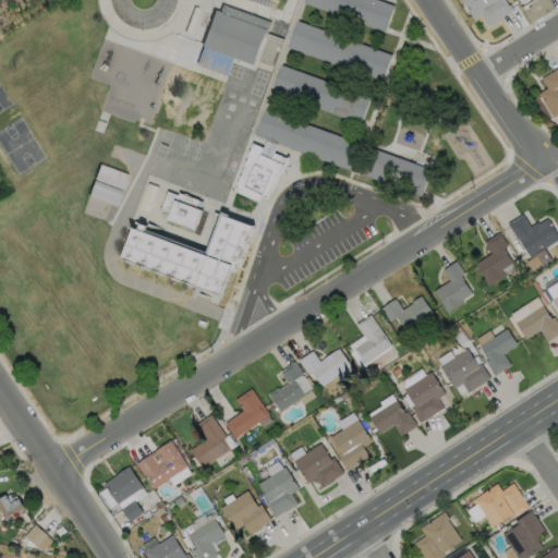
[(307,0),(373,0),(395,8),(387,32),(307,3),(307,0)]
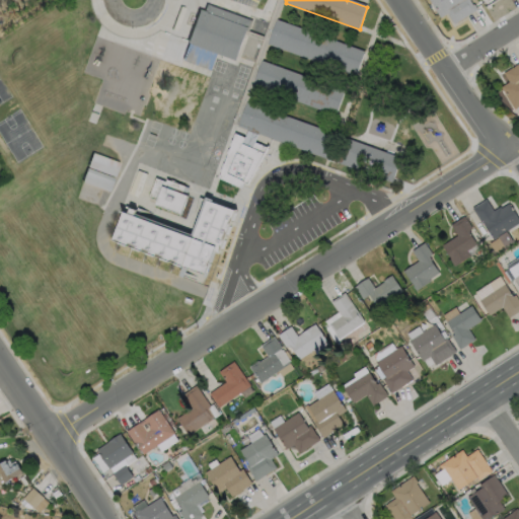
[(469,0),(471,4),(473,3),(476,9),(453,23),(447,12),(439,17),(429,0),(469,0)]
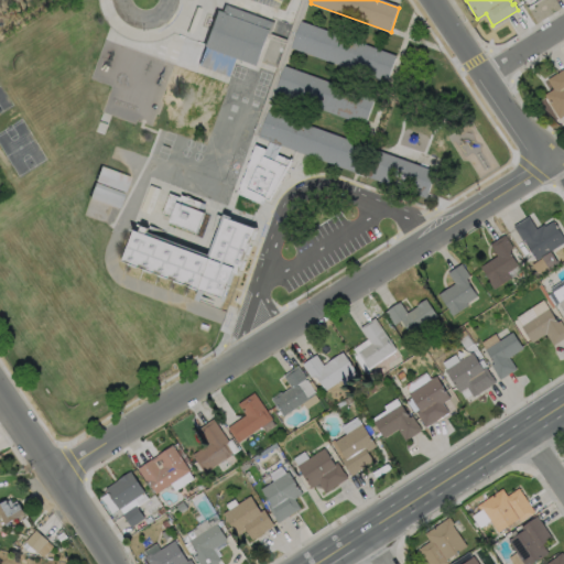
[(226,8),(274,24),(272,32),(268,31),(256,66),(203,47),(216,11),(224,13),(226,8)]
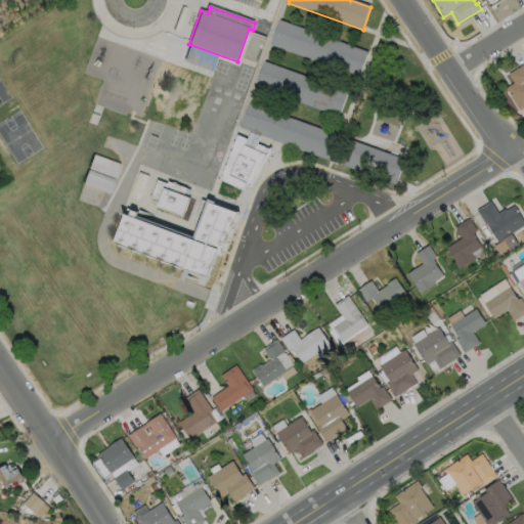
[(280,20),(369,52),(361,77),(272,45),(280,20)]
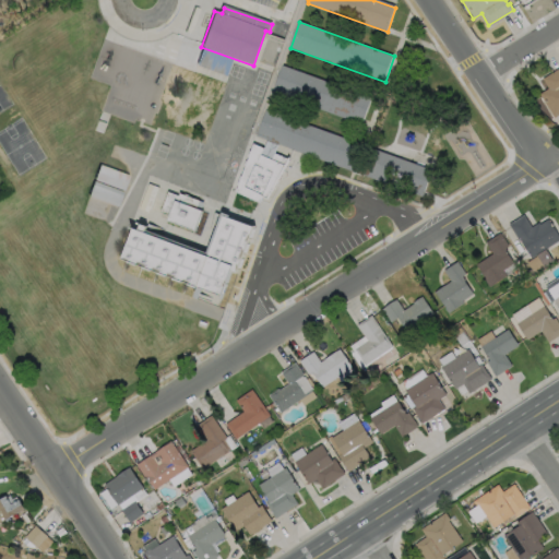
[(284,67),(372,98),(363,123),(274,92),(284,67)]
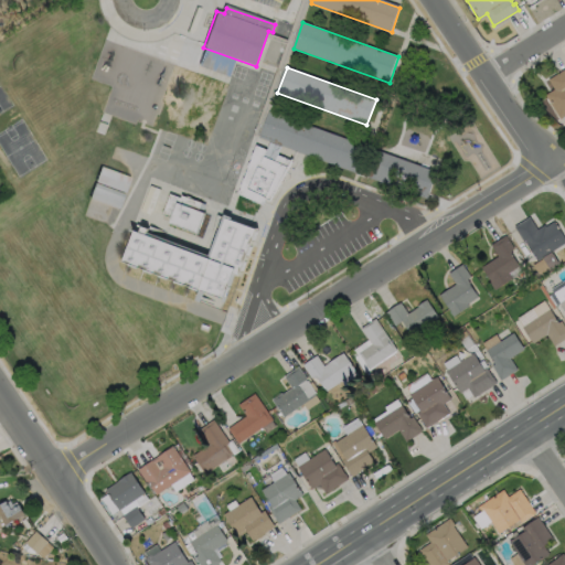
[(564,119),(564,118),(562,119),(546,95),(555,91),(550,80),(564,70),(564,119)]
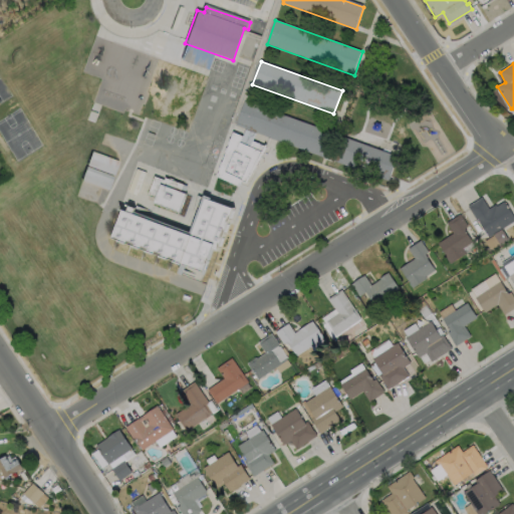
[(247,102),(332,134),(324,156),(239,124),(247,102)]
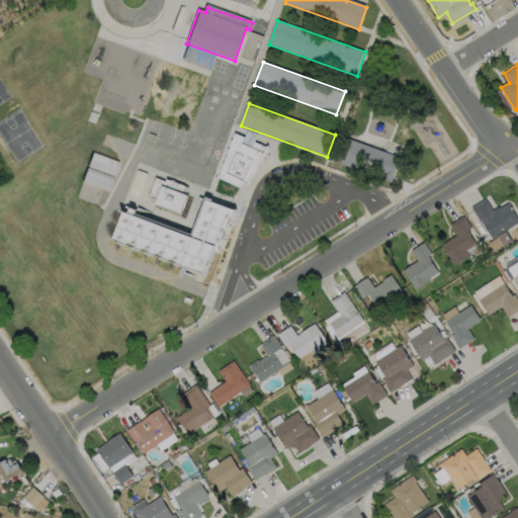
[(244,138),(235,135),(219,180),(240,189),(242,183),(246,185),(267,148),(256,144),(252,149),(242,144),(244,138)]
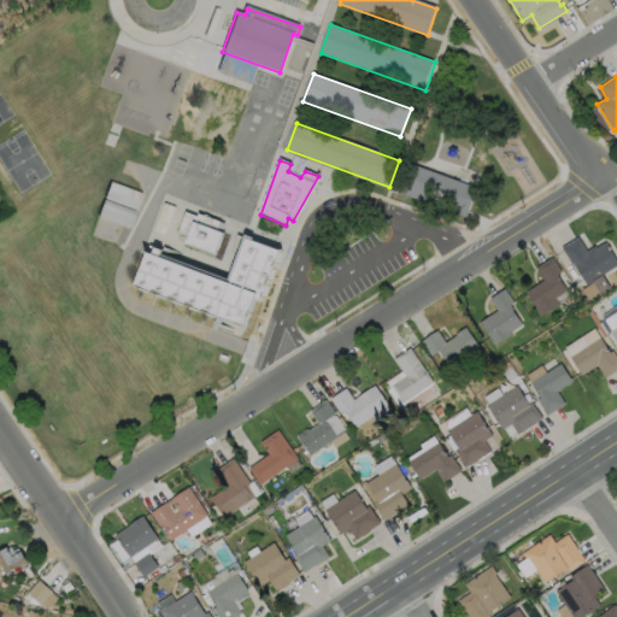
[(411,168),(479,191),(469,217),(403,194),(411,168)]
